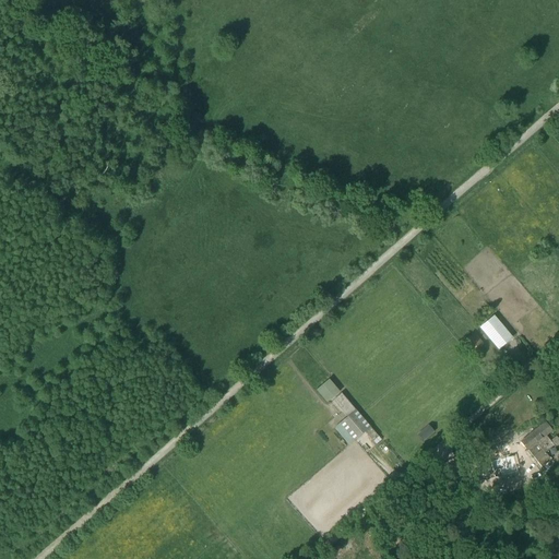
[(513,337),(494,316),(479,328),(499,351),(513,337)]
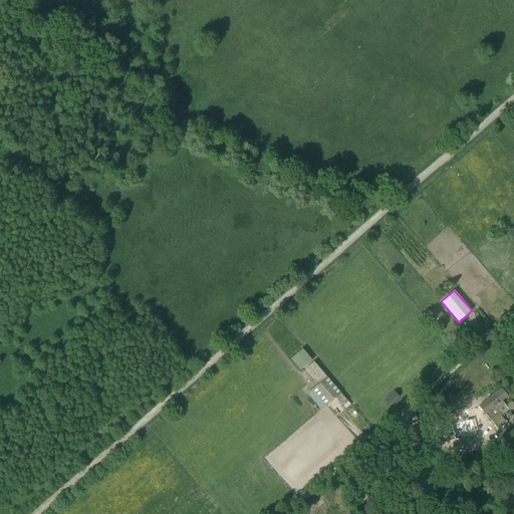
[(439,319),(446,315),(440,303),(433,307),(439,319)]
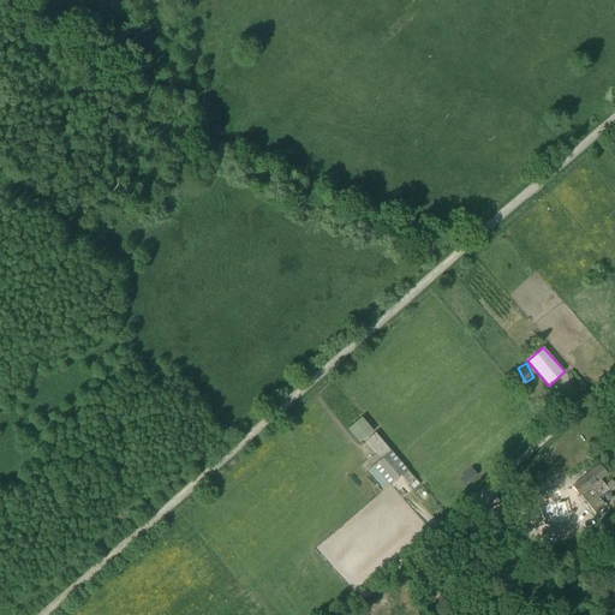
[(364,413),(348,428),(362,441),(376,428),(364,413)]
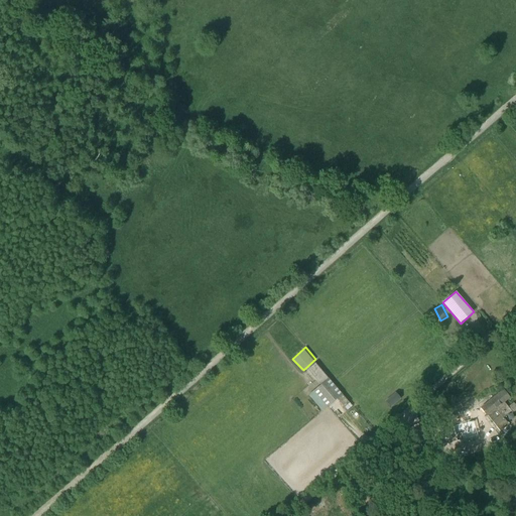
[(349,403),(314,363),(309,368),(323,383),(313,391),(308,395),(323,411),(337,399),(344,407),(349,403)]
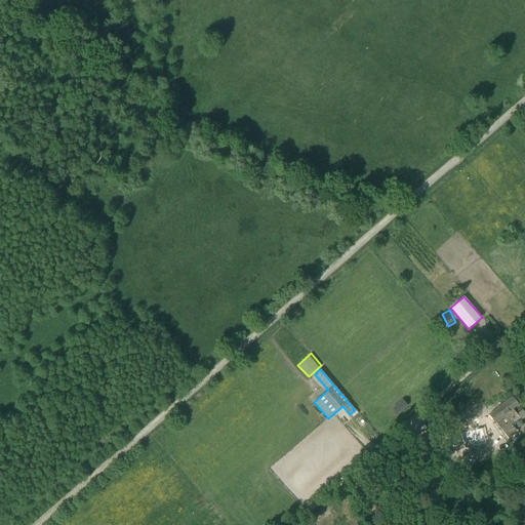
[(512,426),(520,418),(517,414),(512,409),(518,405),(512,398),(490,415),(509,439),(518,432),(512,426)]
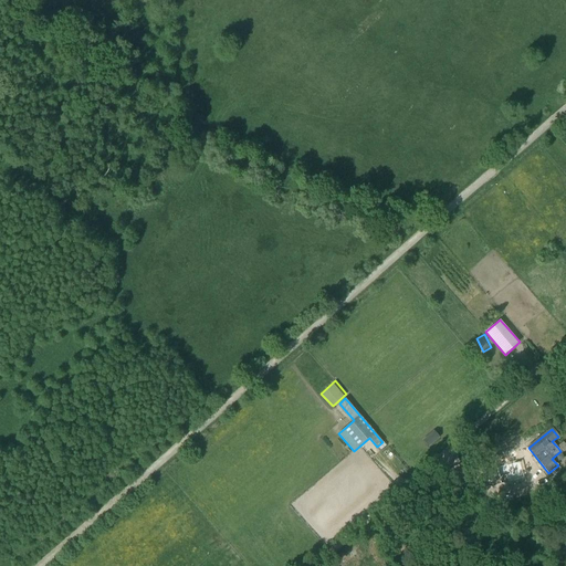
[(435,431),(423,440),(428,447),(440,437),(435,431)]
